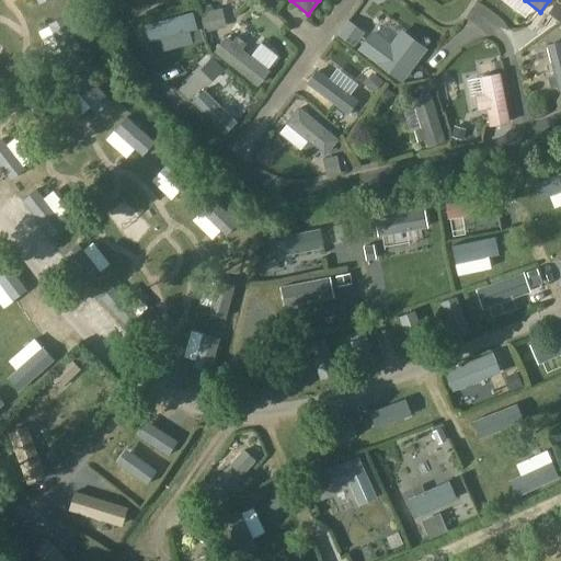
[(191,14),(142,29),(147,45),(195,32),(191,14)]
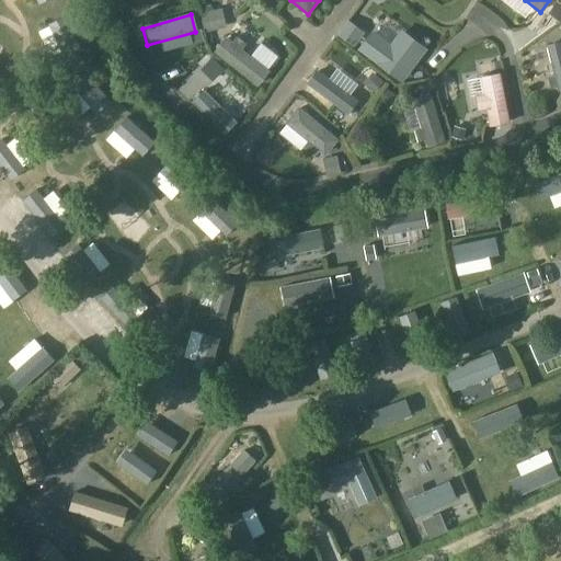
[(66,19),(49,26),(66,60),(82,53),(66,19)]
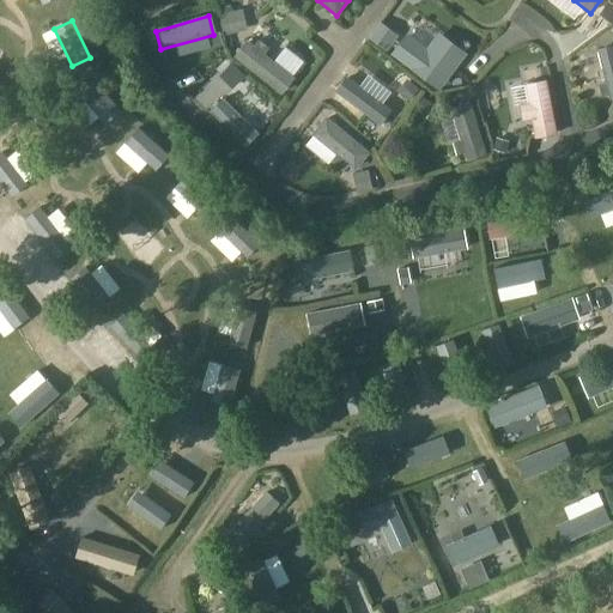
[(371,37),(387,49),(395,37),(380,25),(371,37)]
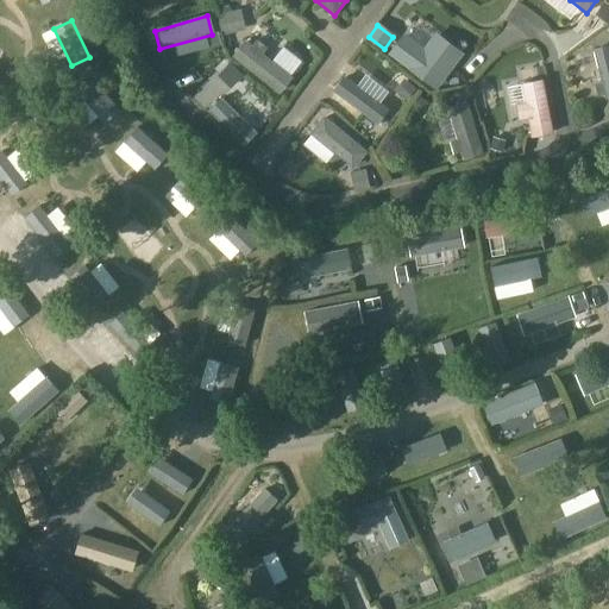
[(403,37),(393,52),(435,86),(458,55),(447,46),(447,43),(439,37),(434,38),(428,46),(428,49),(425,54),(403,37)]
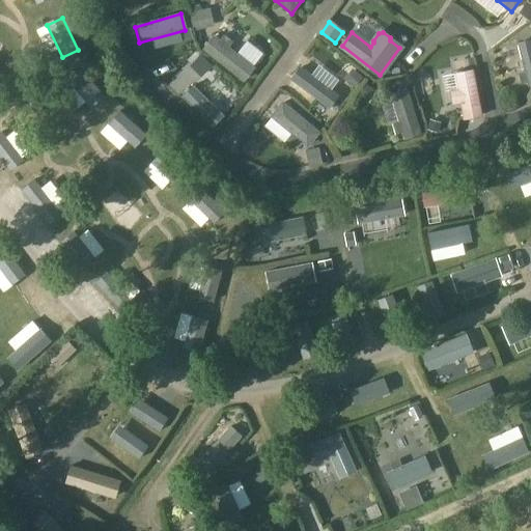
[(228,46),(232,42),(224,34),(220,39),(215,35),(203,50),(244,81),(255,66),(228,46)]
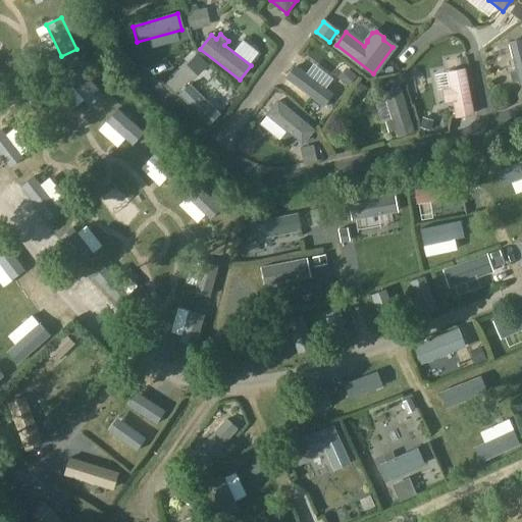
[(520,85),(521,84),(521,39),(509,43),(516,70),(511,72),(513,82),(519,81),(520,85)]
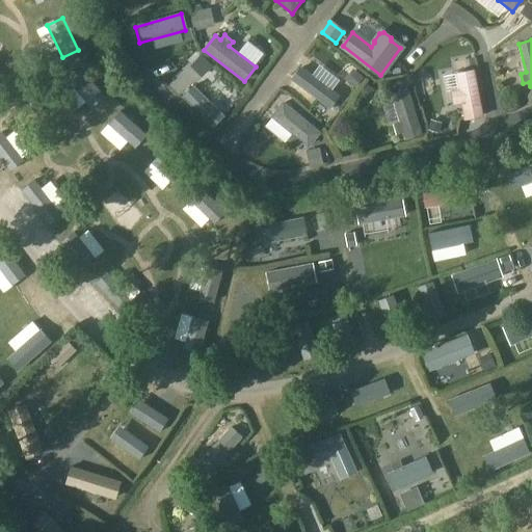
[(328,88),(338,70),(312,56),(302,75),(328,88)]
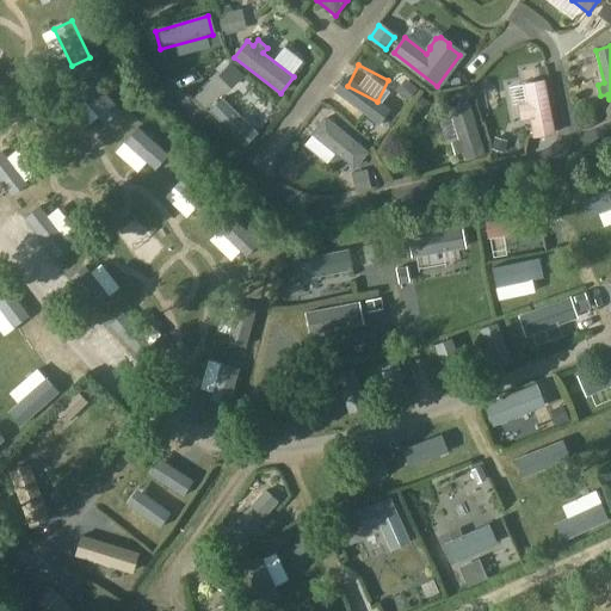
[(525,85),(535,140),(553,137),(543,81),(525,85)]
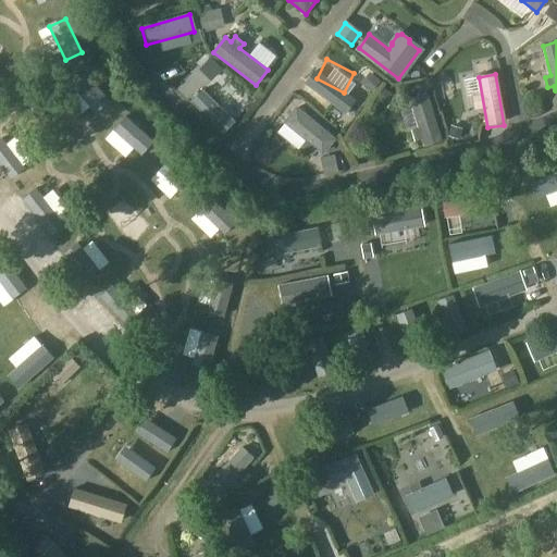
[(87,76),(73,88),(98,116),(111,104),(87,76)]
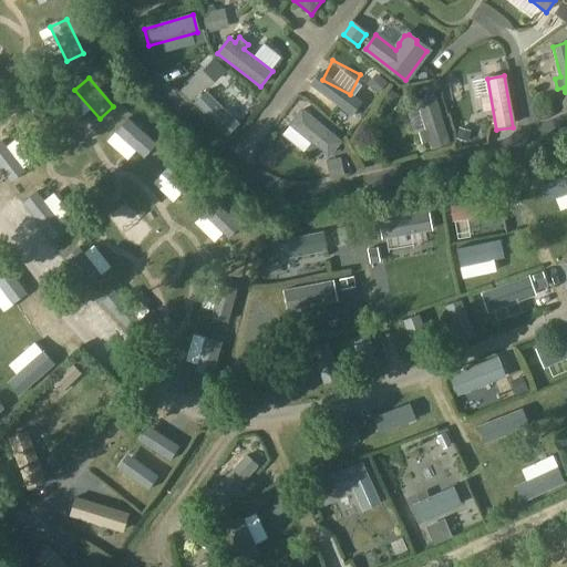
[(219,146),(232,134),(207,109),(216,100),(197,81),(176,102),(219,146)]
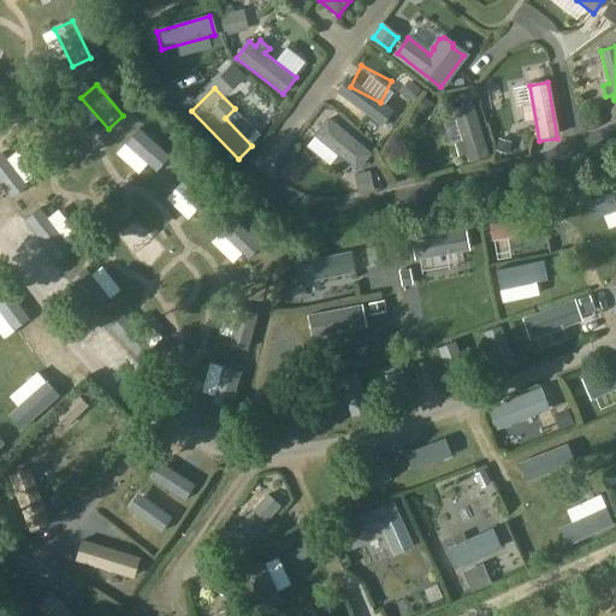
[(471,161),(489,155),(472,104),(455,110),(465,141),(456,143),(460,155),(468,153),(471,161)]
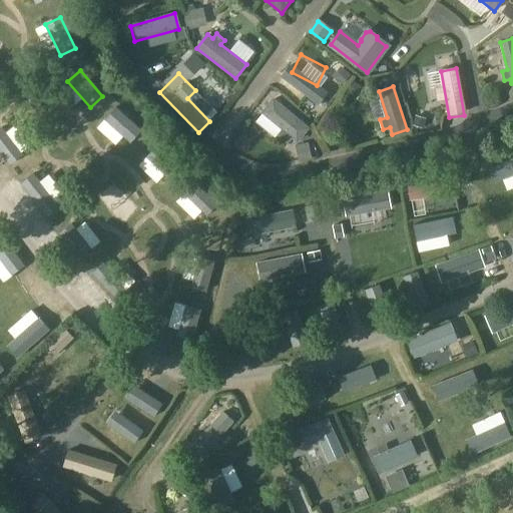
[(298,141),(309,128),(273,98),(262,112),(283,129),(278,134),(288,142),(293,137),(298,141)]
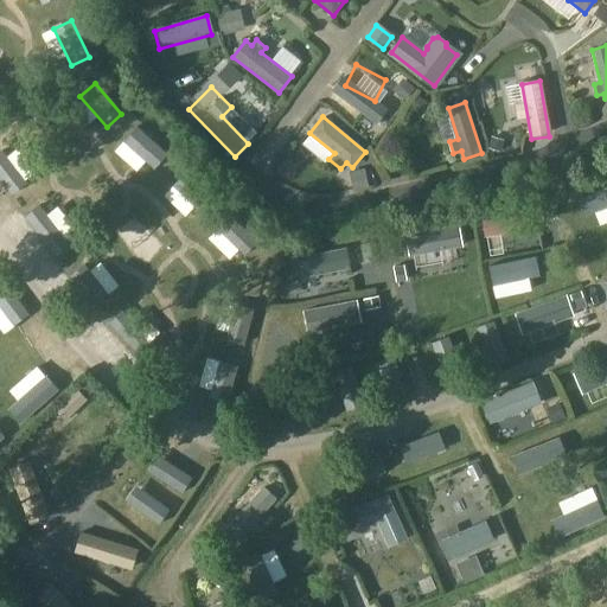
[(139,131),(125,144),(155,172),(168,158),(139,131)]
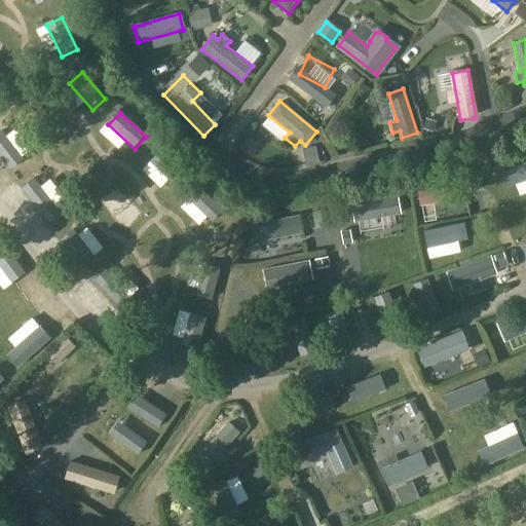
[(266,132),(260,143),(271,150),(277,139),(266,132)]
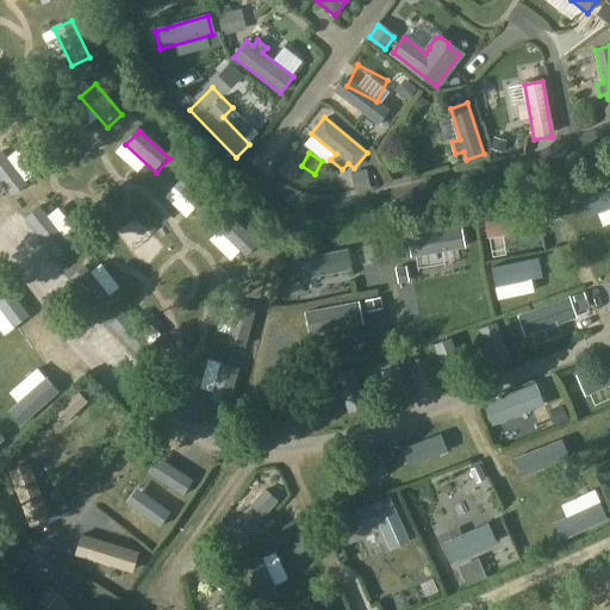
[(2,154),(0,156),(0,182),(12,199),(27,187),(2,154)]
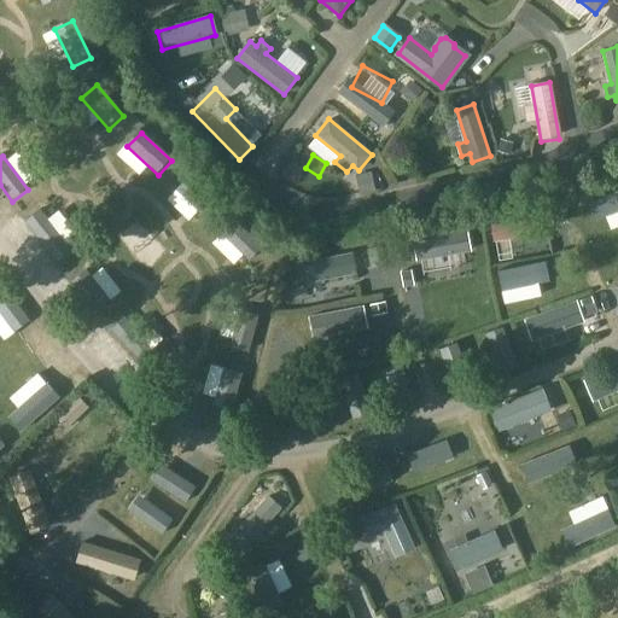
[(191,179),(178,192),(205,219),(219,205),(191,179)]
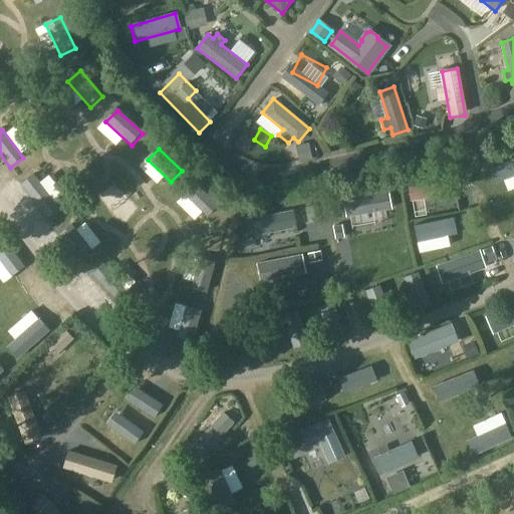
[(513,160),(487,172),(493,187),(513,178),(513,160)]
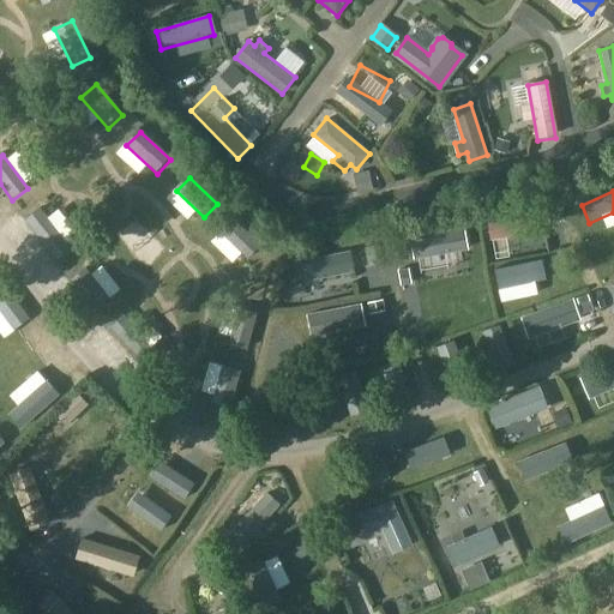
[(40,202),(24,215),(56,254),(72,242),(40,202)]
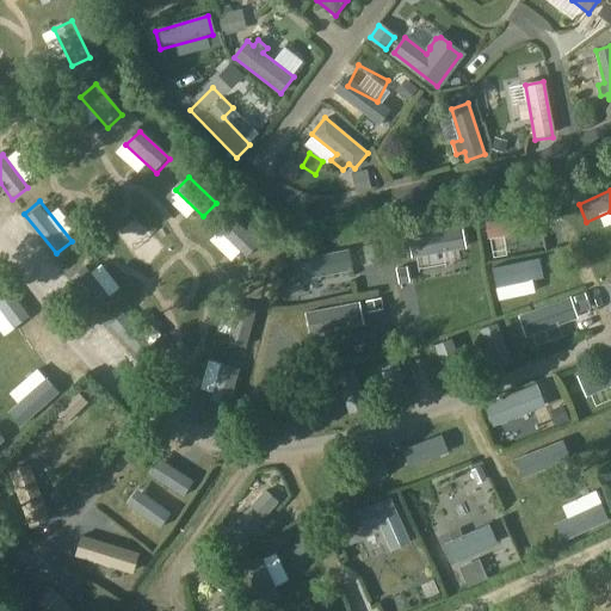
[(230,220),(217,233),(245,260),(258,247),(230,220)]
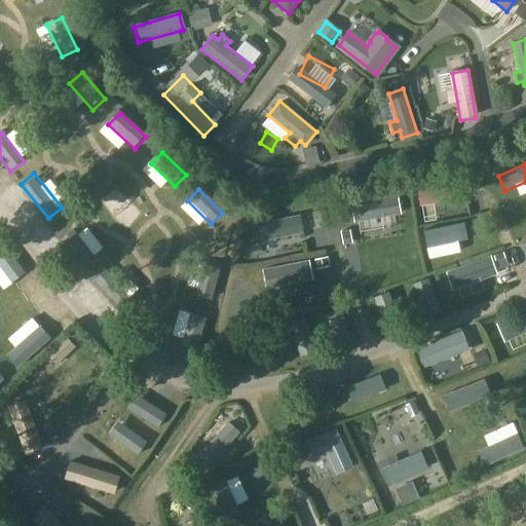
[(259,223),(262,240),(303,232),(300,215),(259,223)]
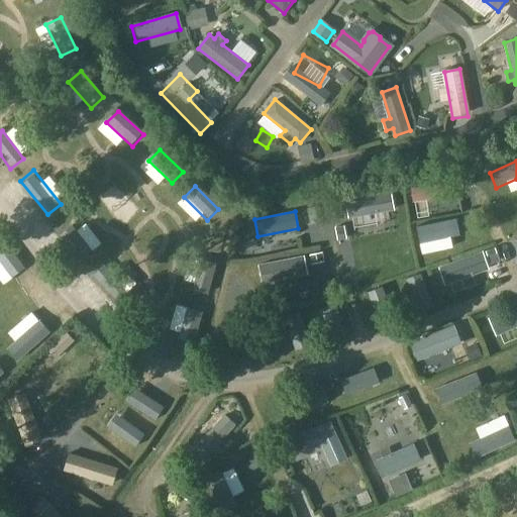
[(72,221),(60,231),(80,256),(92,245),(72,221)]
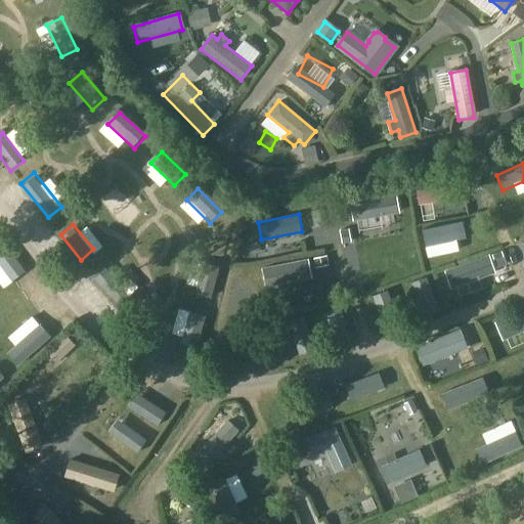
[(462,225),(421,233),(425,250),(465,241),(462,225)]
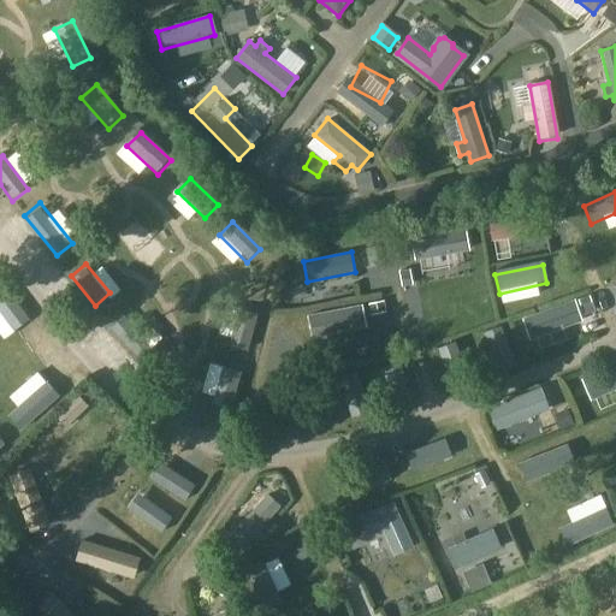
[(0,274),(0,306),(15,325),(29,314),(0,274)]
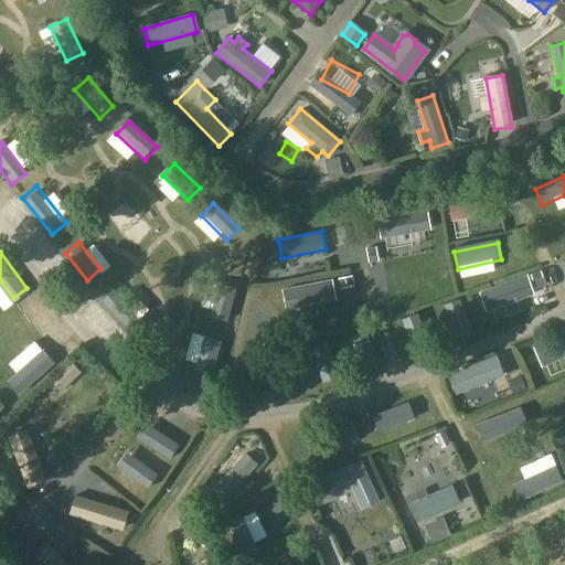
[(482,291),(490,311),(535,296),(529,275),(482,291)]
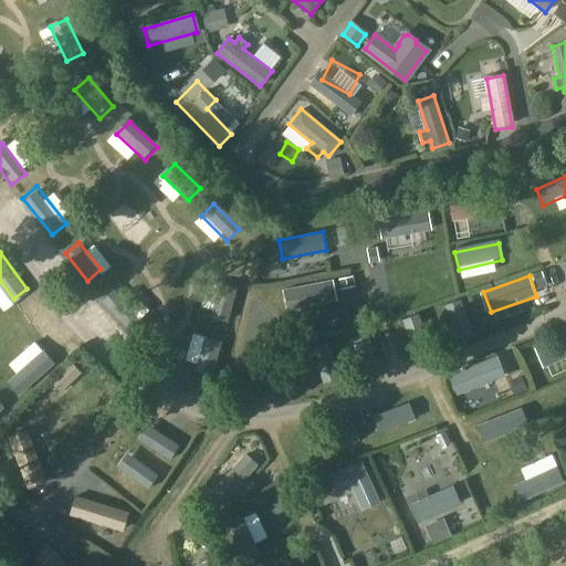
[(284,290),(289,310),(337,300),(333,280),(284,290)]
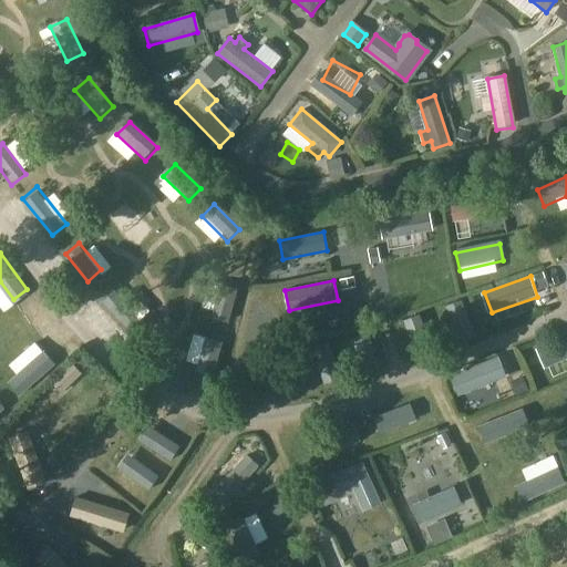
[(114,285),(102,297),(133,331),(145,320),(114,285)]
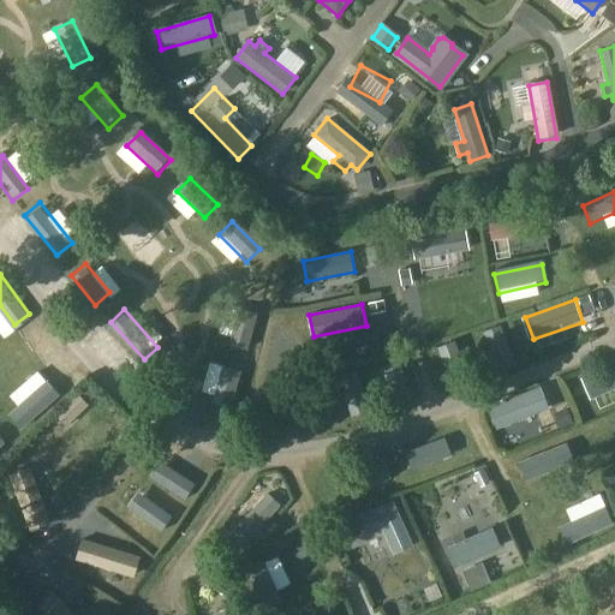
[(237,312),(227,348),(245,353),(255,316),(237,312)]
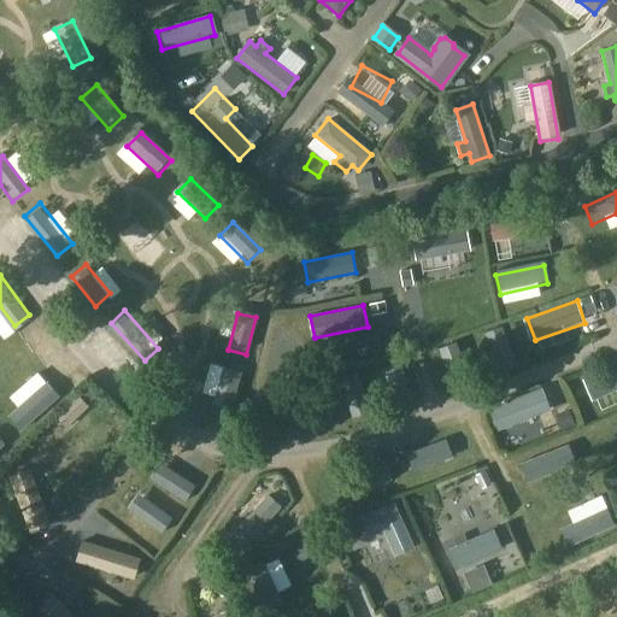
[(500,328),(482,334),(499,376),(516,370),(500,328)]
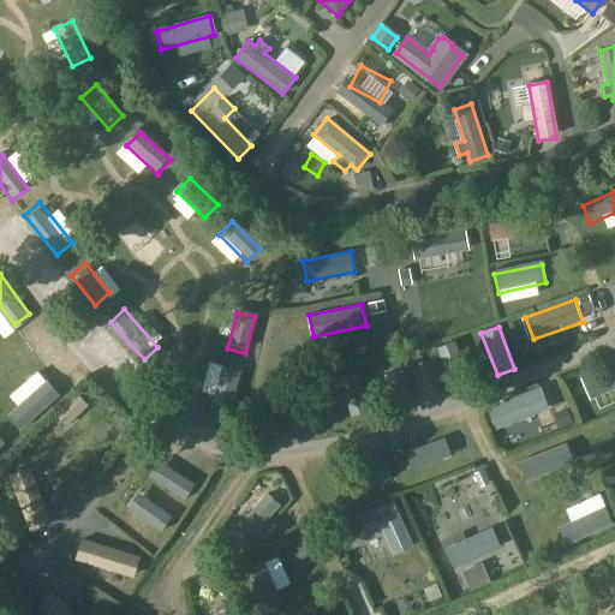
[(453,342),(436,348),(452,390),(469,384),(453,342)]
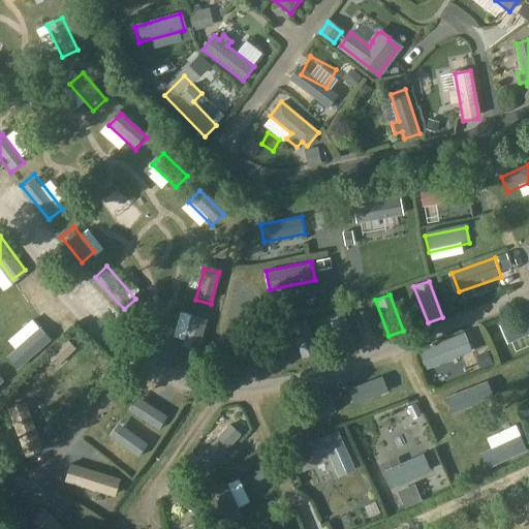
[(342,312),(327,317),(338,351),(352,346),(342,312)]
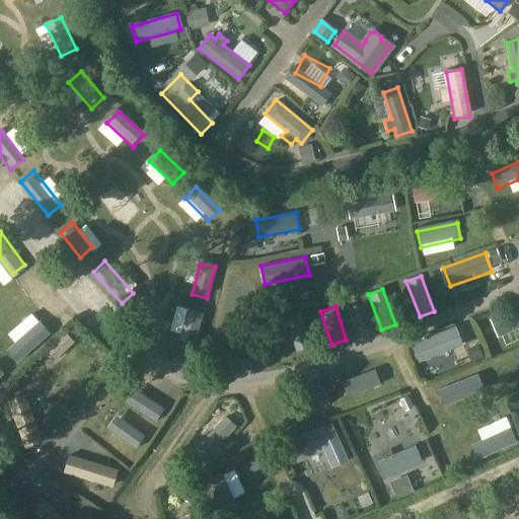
[(518,307),(494,318),(500,336),(518,327),(518,307)]
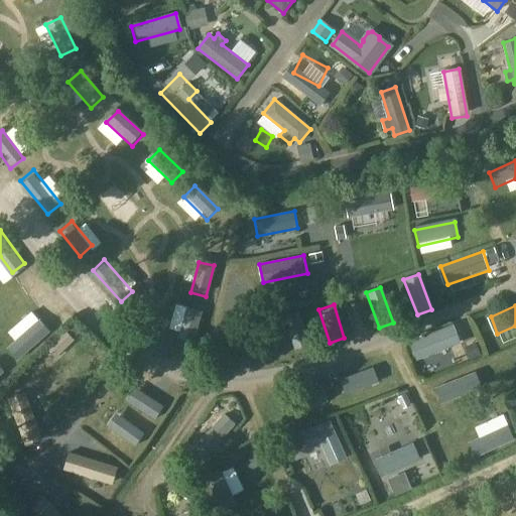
[(184,310),(175,341),(191,345),(200,314),(184,310)]
